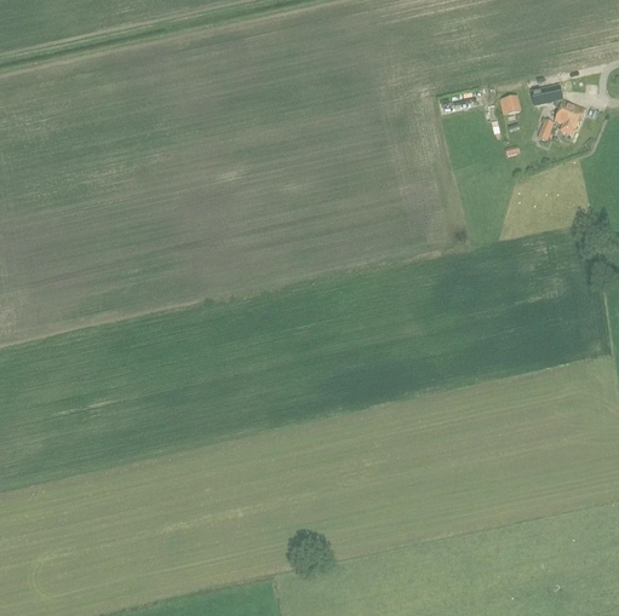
[(499,98),(502,114),(519,110),(516,95),(499,98)]
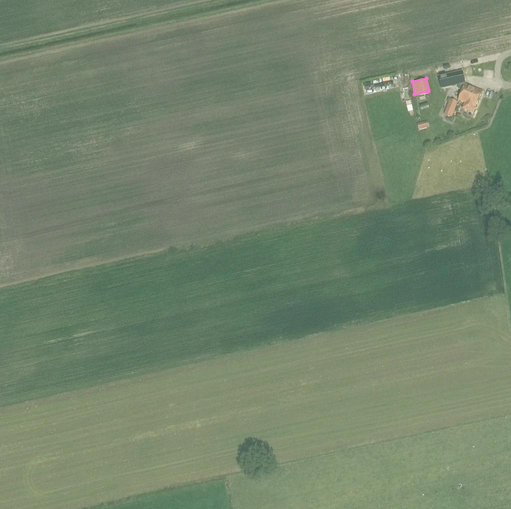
[(389,85),(402,89),(404,82),(391,79),(389,85)]
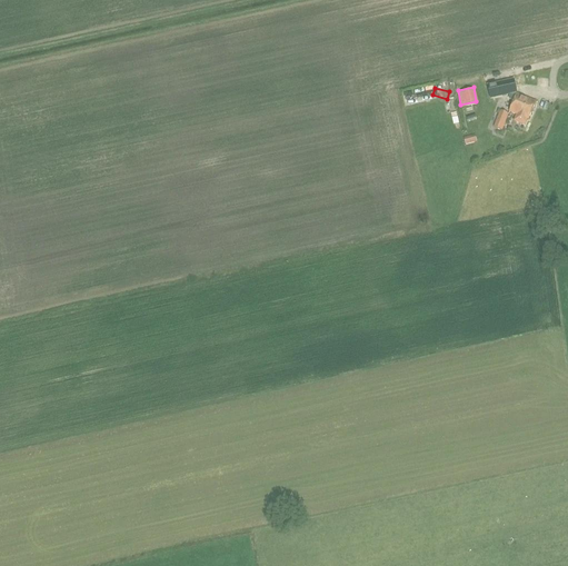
[(509,109),(517,112),(514,118),(524,122),(527,117),(528,117),(535,100),(516,92),(509,109)]
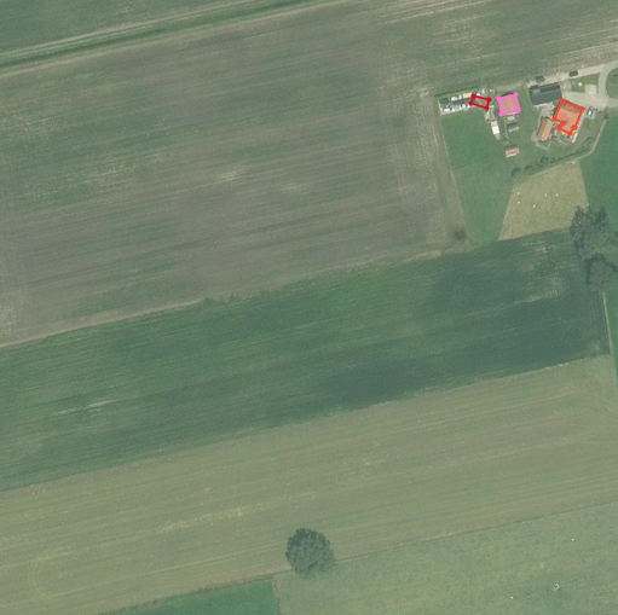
[(544,140),(552,121),(542,117),(535,135),(544,140)]
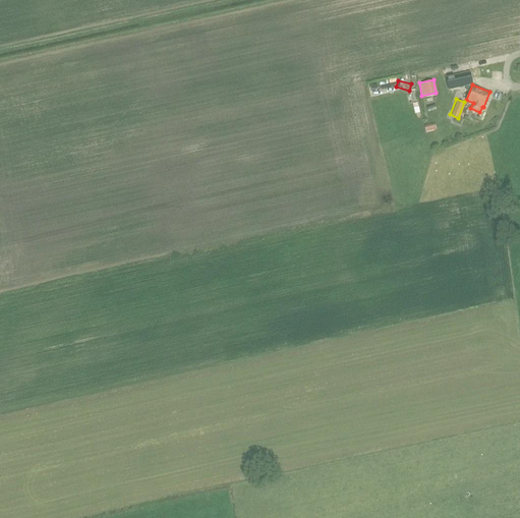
[(439,122),(427,124),(428,130),(440,129),(439,122)]
